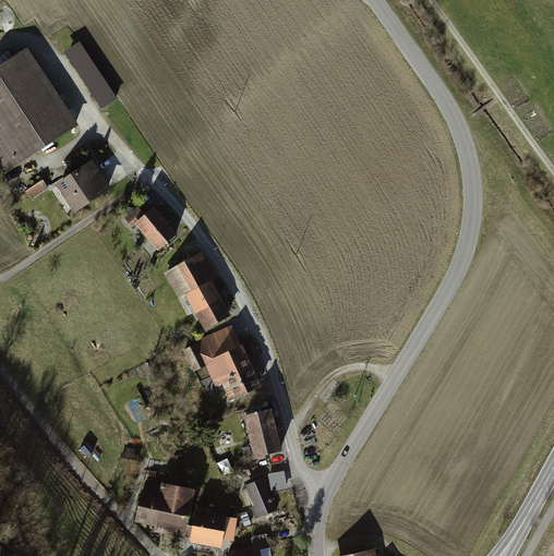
[(77,40),(63,50),(99,106),(113,96),(77,40)]
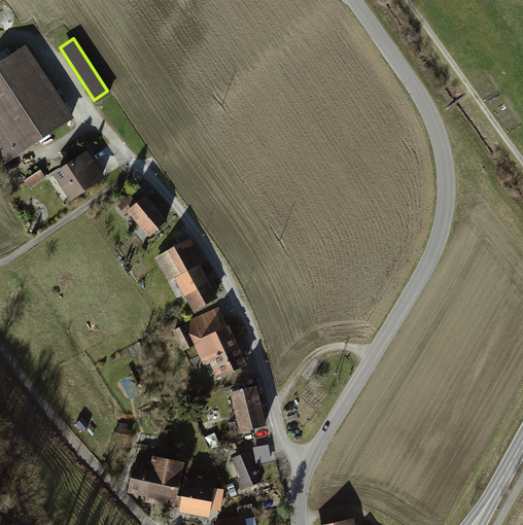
[(26,44),(0,61),(0,159),(3,164),(74,117),(26,44)]
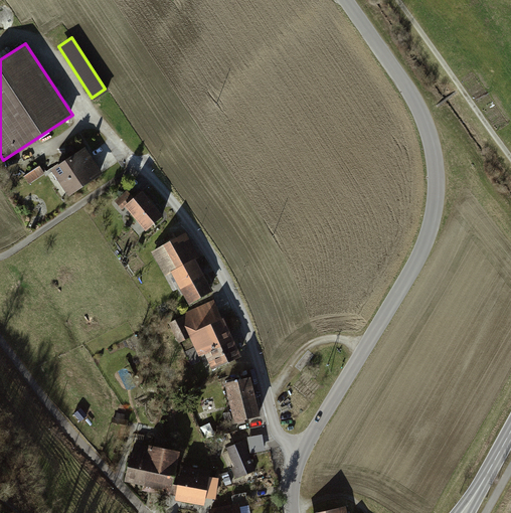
[(84,147),(50,169),(67,196),(102,174),(84,147)]
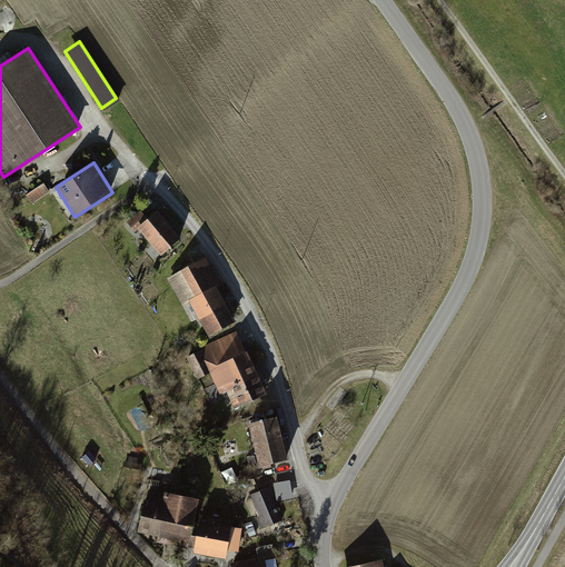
[(41,180),(23,191),(30,200),(48,189),(41,180)]
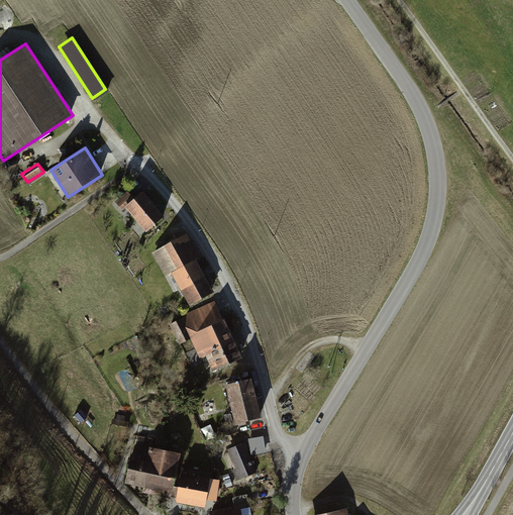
[(165,217),(142,192),(125,207),(147,232),(165,217)]
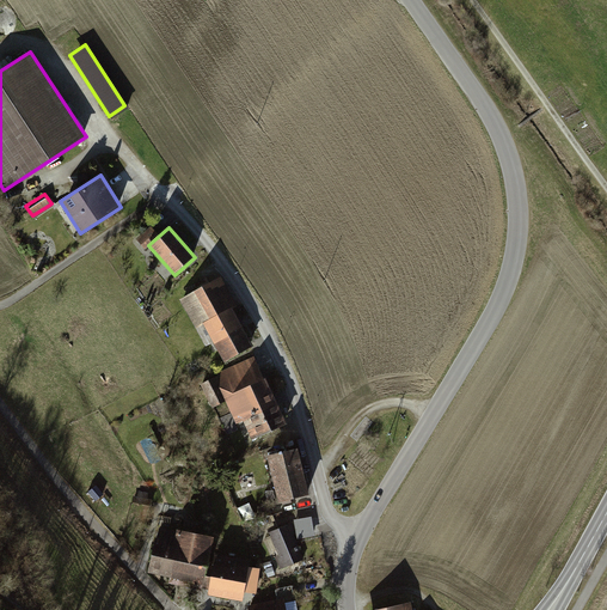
[(235,305),(220,275),(178,299),(194,328),(203,323),(225,363),(253,347),(232,307),(235,305)]
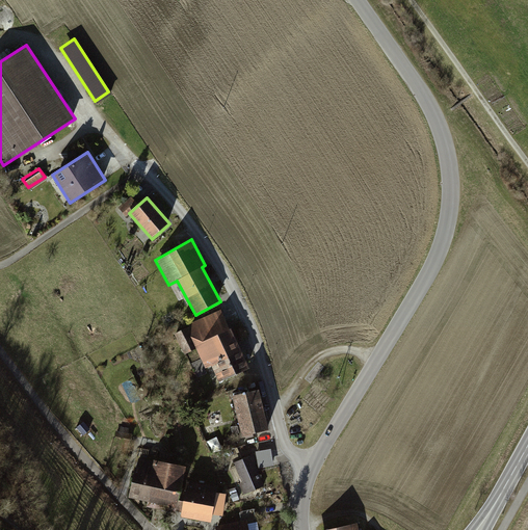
[(218,382),(249,368),(231,327),(228,329),(218,310),(187,324),(189,327),(174,335),(183,354),(195,349),(205,369),(211,366),(218,382)]
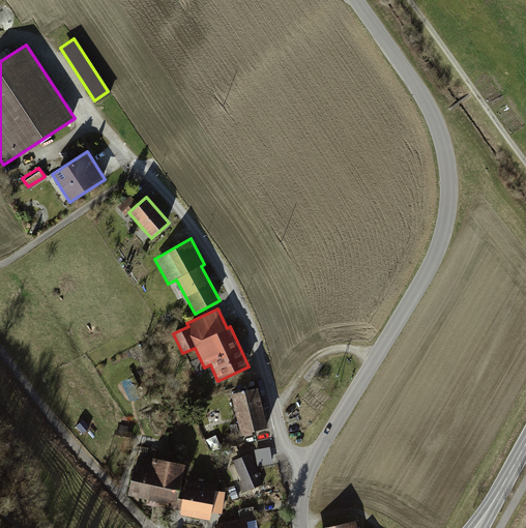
[(259,387),(232,393),(241,435),(269,428),(259,387)]
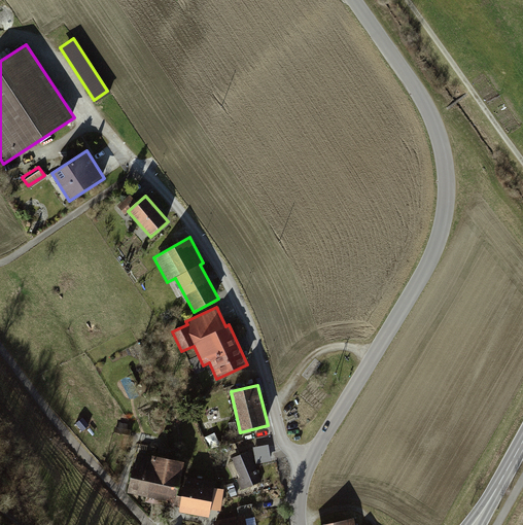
[(251,444),(253,460),(268,458),(266,442),(251,444)]
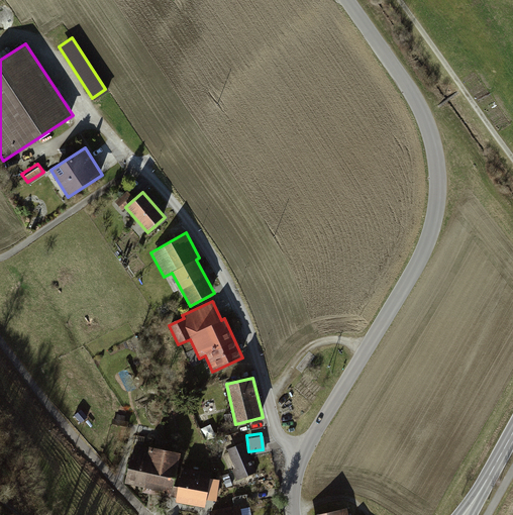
[(257,472),(243,441),(226,448),(233,466),(229,467),(234,480),(257,472)]
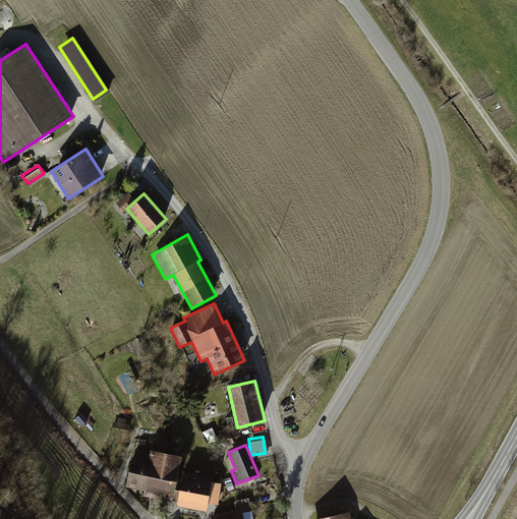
[(183,456),(131,448),(125,486),(144,491),(142,497),(175,503),(183,456)]
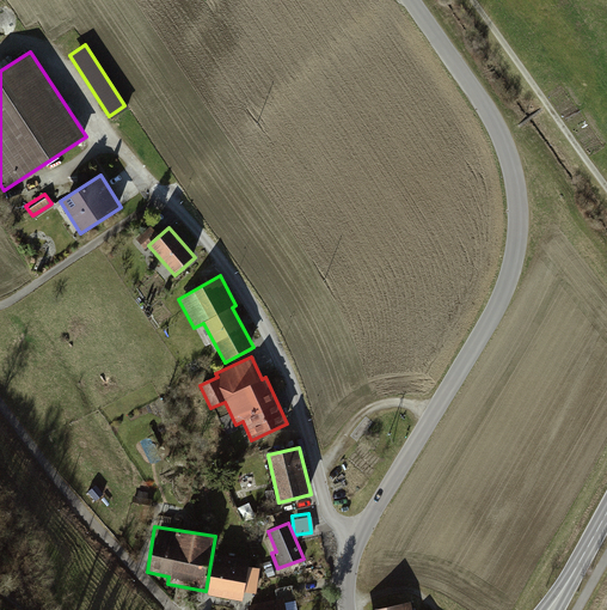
[(250,561),(214,555),(208,595),(243,601),(244,592),(255,593),(259,569),(249,567),(250,561)]
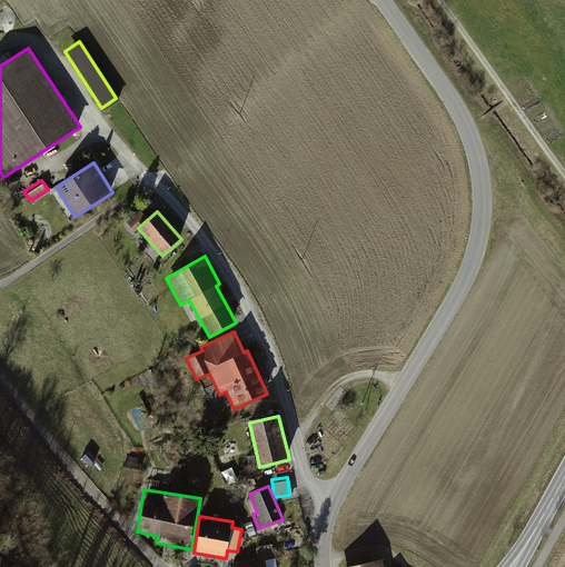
[(267,566),(265,555),(228,563),(229,566),(267,566)]
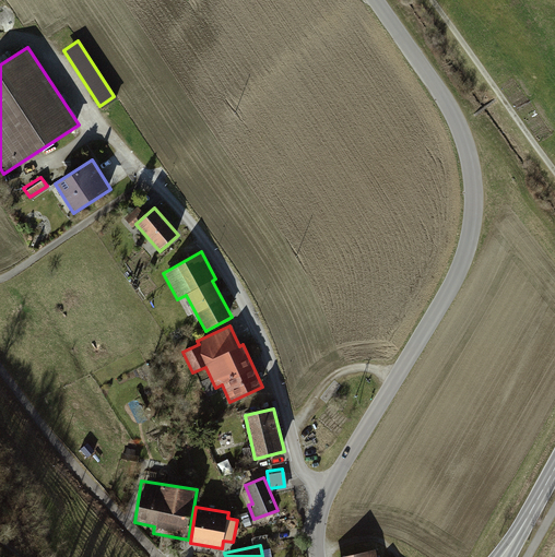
All buildings are outlined.
